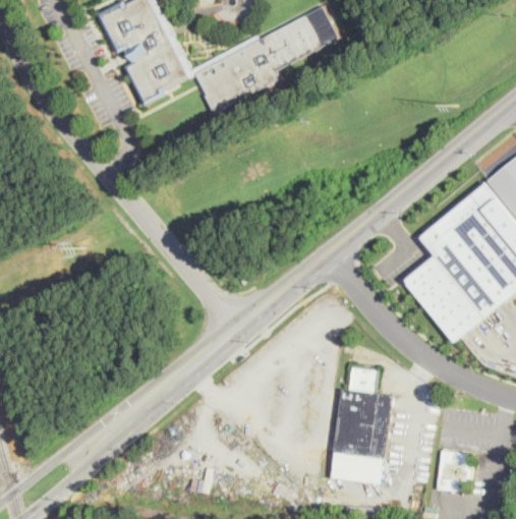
[(153,0),(189,70),(255,37),(258,41),(322,7),(338,40),(275,72),(279,80),(213,115),(204,97),(205,97),(194,75),(163,92),(165,96),(144,107),(123,67),(131,63),(126,55),(124,50),(116,54),(96,15),(121,2),(123,5),(132,0),(153,0)]
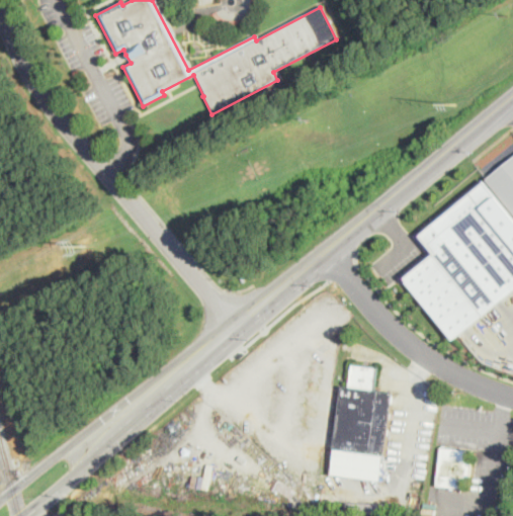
[(512,219),(483,182),(512,156),(512,219)]
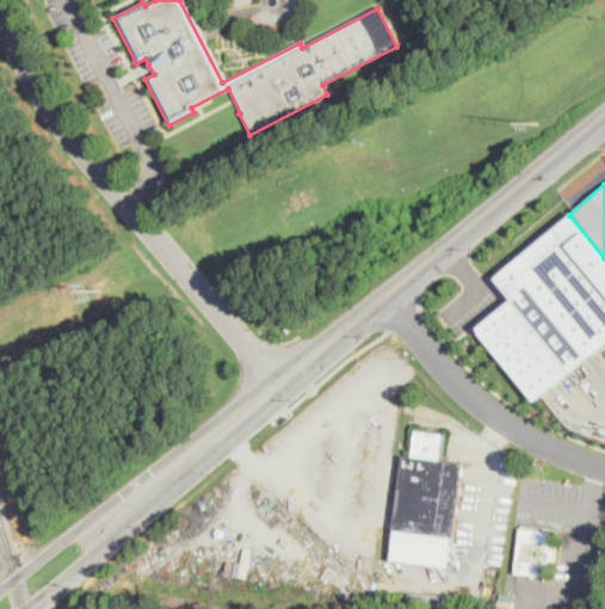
[(469,326),(531,403),(604,342),(604,264),(563,214),(485,280),(501,300),(469,326)]
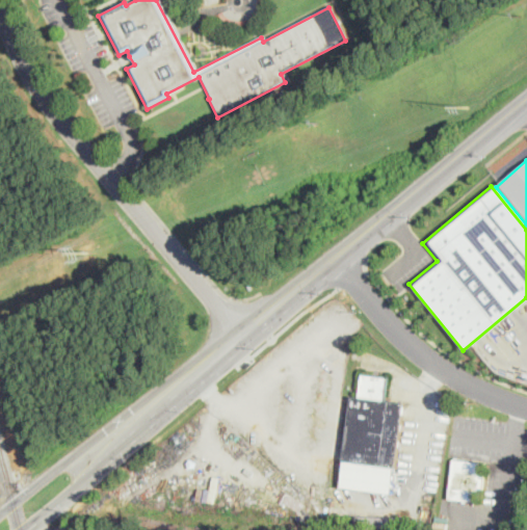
[(385,380),(381,403),(401,405),(392,470),(391,470),(388,496),(337,489),(340,464),(340,462),(348,399),(354,399),(358,376),(385,380)]
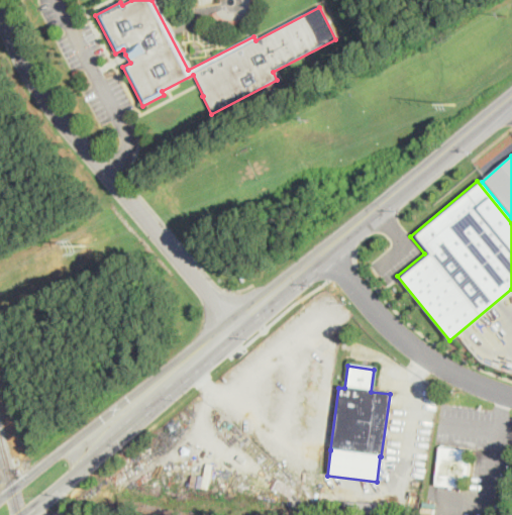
[(468,452),(465,491),(432,488),(435,449),(468,452)]
